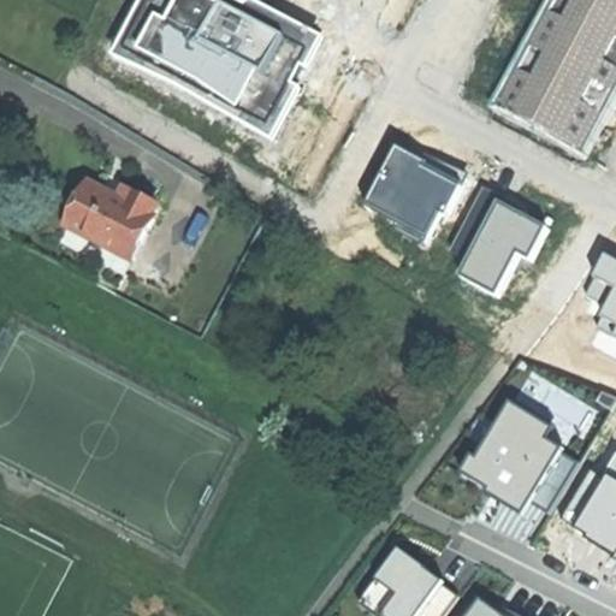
[(137,0),(112,48),(266,126),(315,29),(258,0),(137,0)]
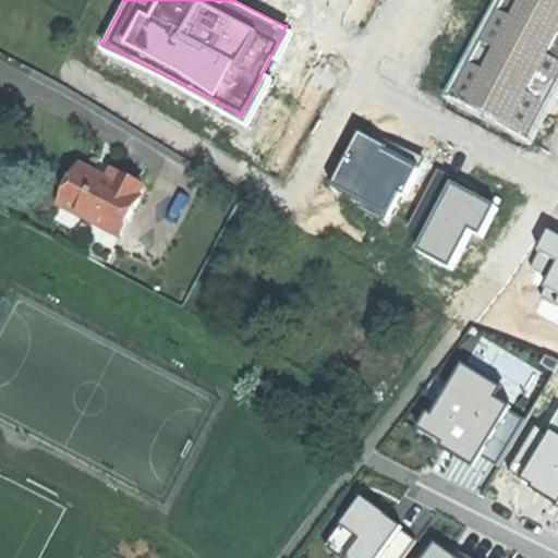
[(557,0),(489,0),(439,96),(525,143),(557,80),(557,0)]
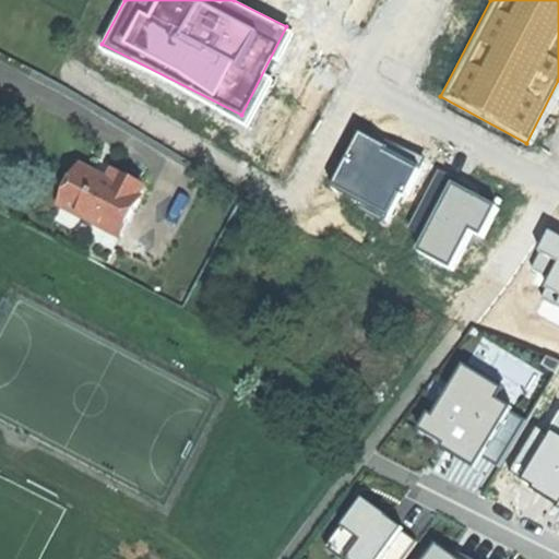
[(387,147),(364,134),(335,188),(368,205),(366,211),(388,223),(402,195),(408,199),(428,161),(390,141),(387,147)]
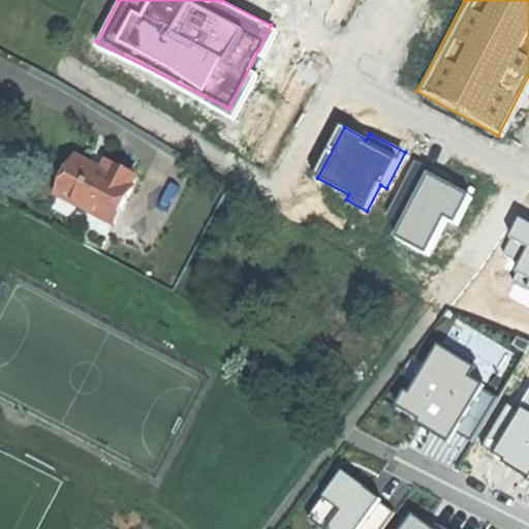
[(61,196),(115,224),(133,189),(131,188),(135,180),(125,174),(117,169),(112,178),(102,173),(80,160),(61,196)]
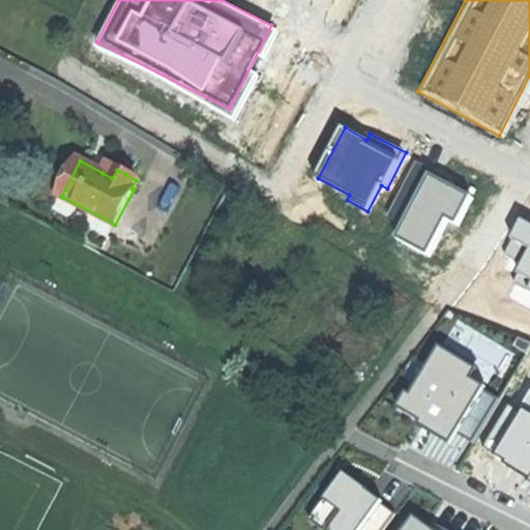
[(475,192),(420,163),(391,218),(405,226),(399,237),(431,254),(448,217),(459,223),(475,192)]
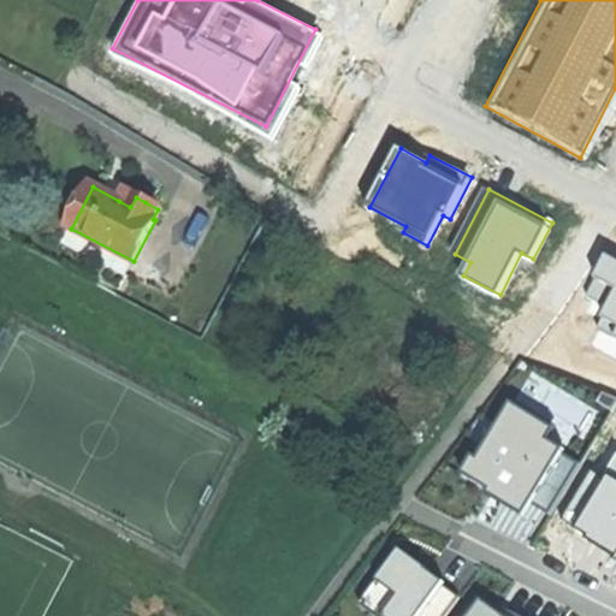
[(124,191),(119,201),(130,207),(136,197),(124,191)]
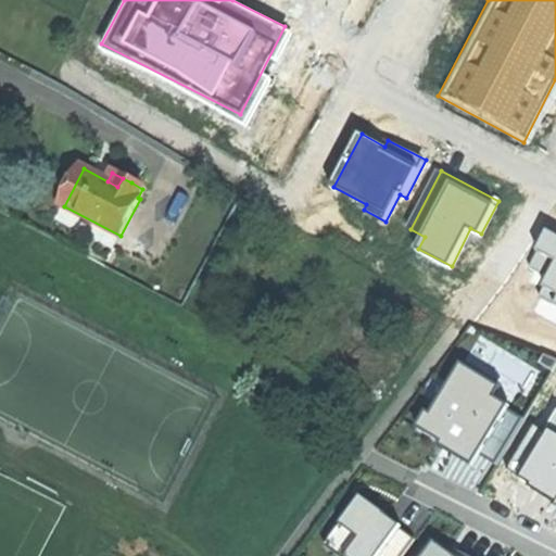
[(113,250),(121,236),(64,206),(57,219),(113,250)]
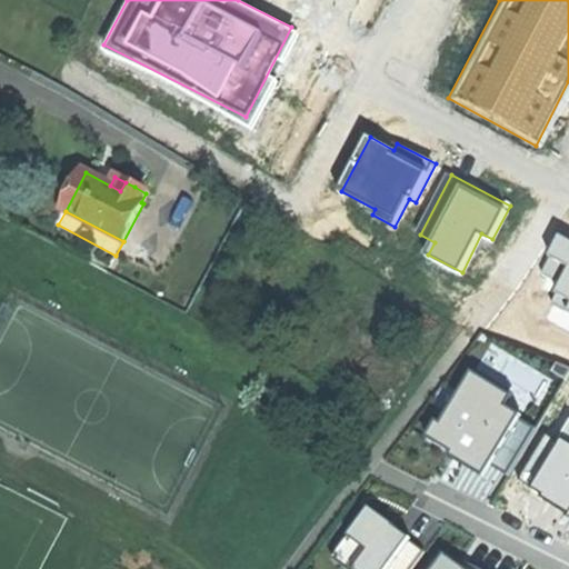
[(568,229),(568,230),(557,223),(535,268),(553,278),(543,299),(568,311),(568,229)]
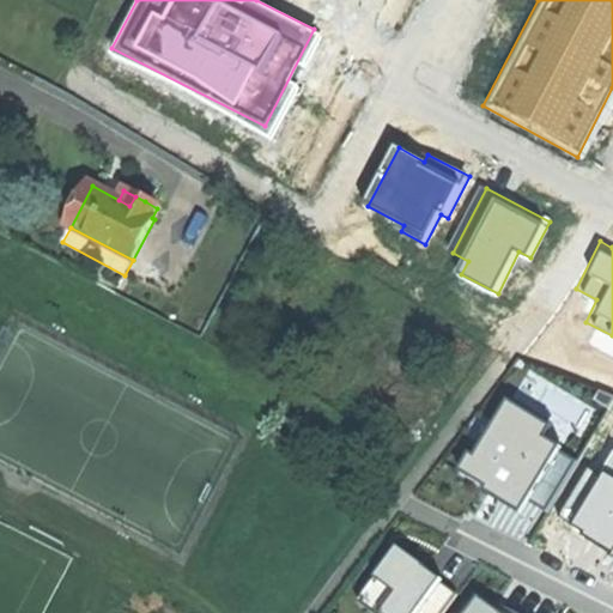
[(552,424),(510,399),(475,456),(471,453),(461,468),(490,486),(487,489),(522,510),(529,498),(545,508),(575,459),(560,449),(563,445),(545,435),(552,424)]
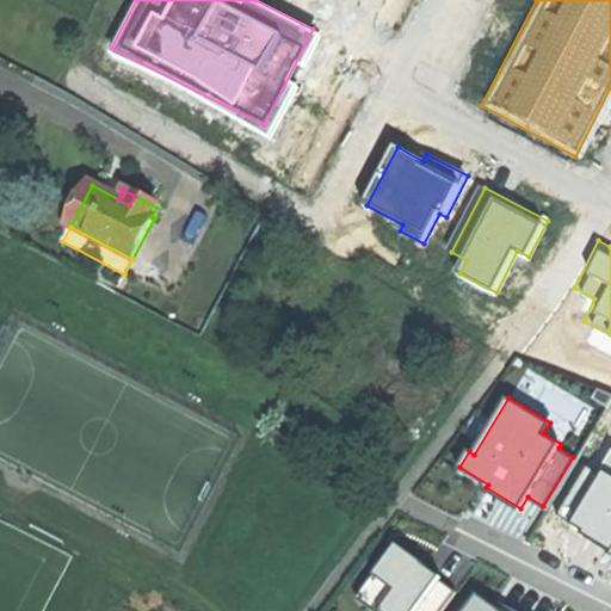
[(586,458),(555,512),(581,528),(579,532),(610,550),(610,446),(609,445),(598,464),(586,458)]
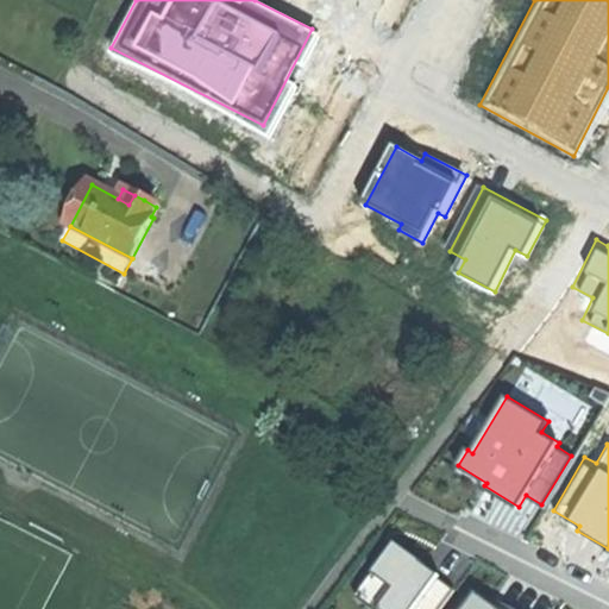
[(440,576),(393,540),(370,571),(389,584),(374,606),(378,608),(438,608),(451,591),(437,581),(440,576)]
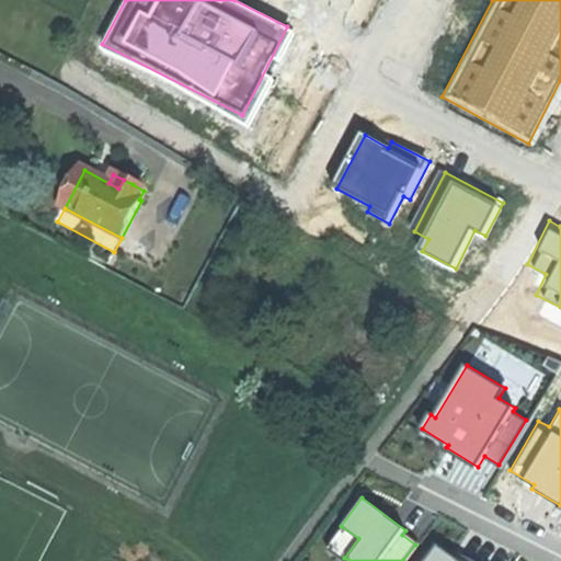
[(474,560),(438,545),(424,560),(474,560)]
